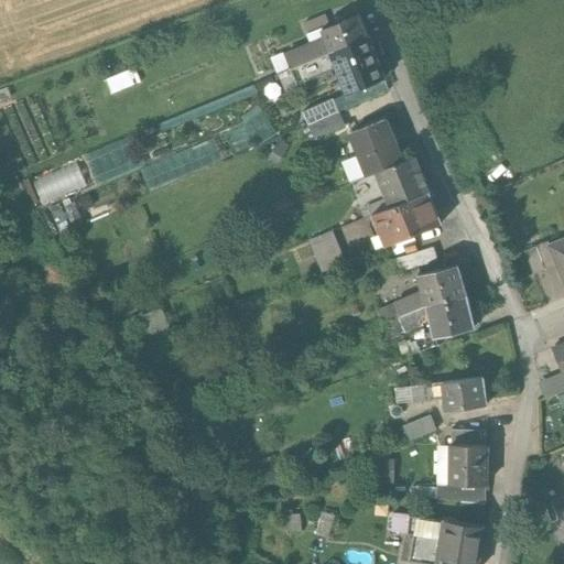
[(324,14),(304,23),(308,34),(329,25),(324,14)]
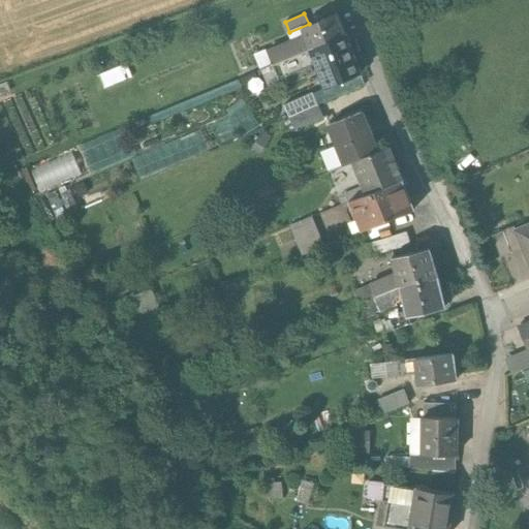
[(336,14),(302,29),(305,36),(268,53),(273,65),(344,36),(336,14)]
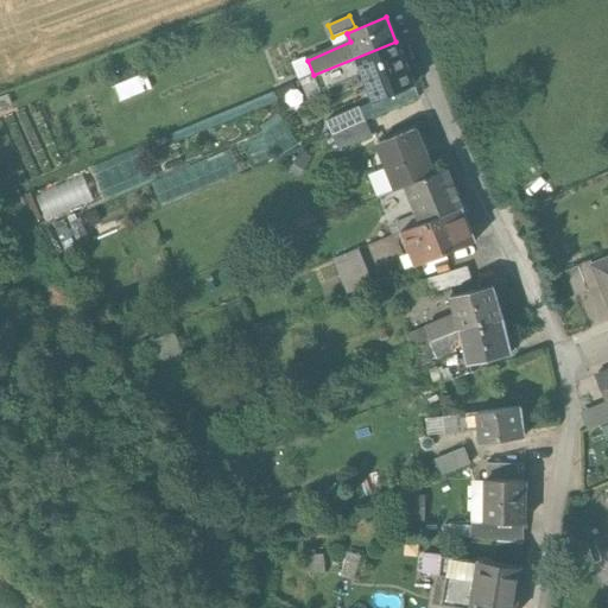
[(396,42),(314,75),(321,92),(363,75),(374,101),(413,86),(396,42)]
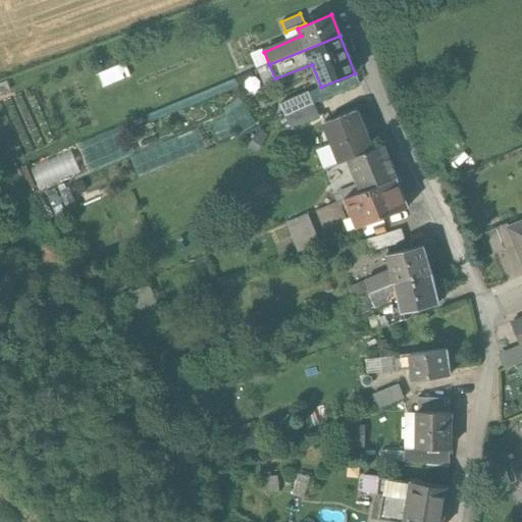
[(103,69),(106,83),(135,75),(131,62),(103,69)]
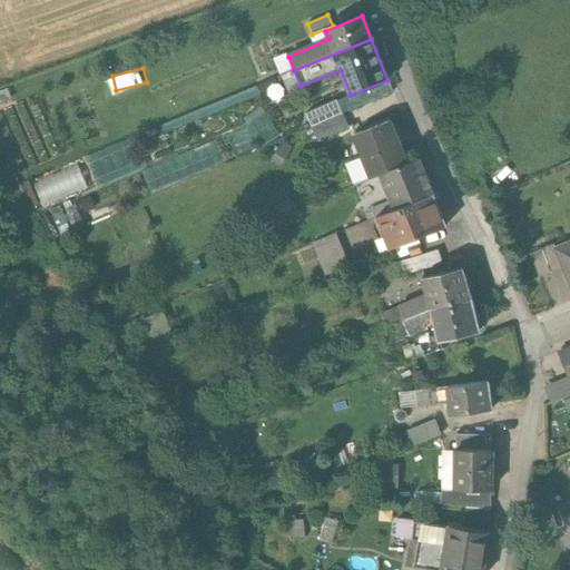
[(336,101),(315,111),(320,121),(341,112),(336,101)]
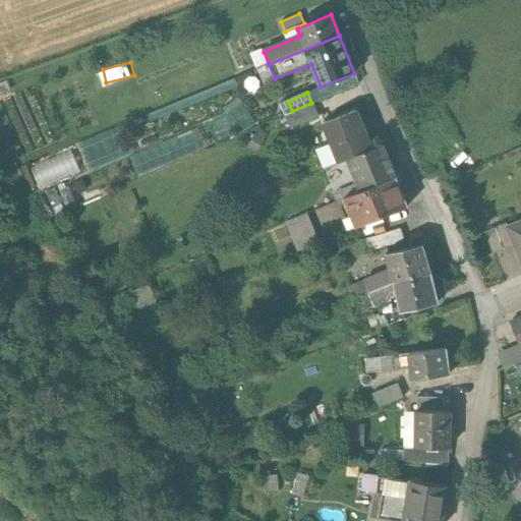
[(312,104),(284,116),(289,128),(319,116),(312,104)]
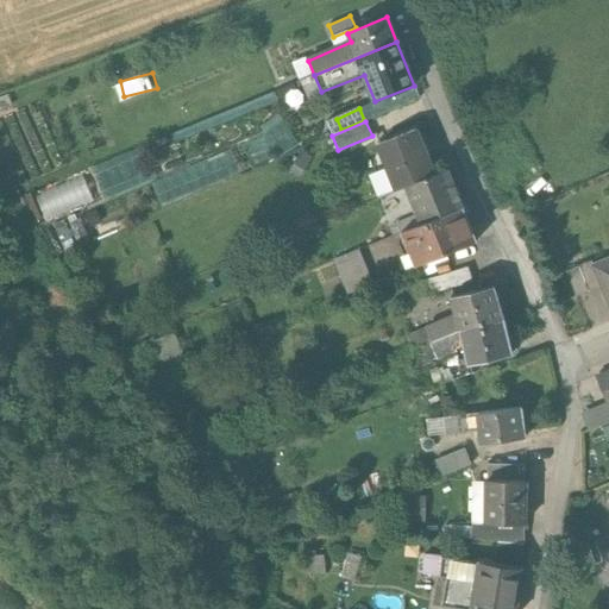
[(414,129),(378,144),(397,190),(407,187),(433,175),(414,129)]
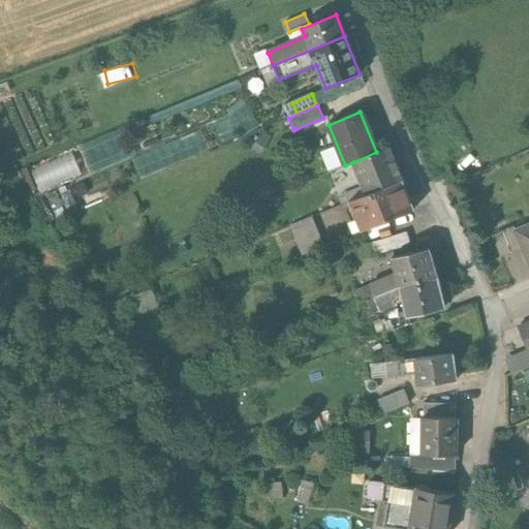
[(153,129),(138,135),(144,150),(159,144),(153,129)]
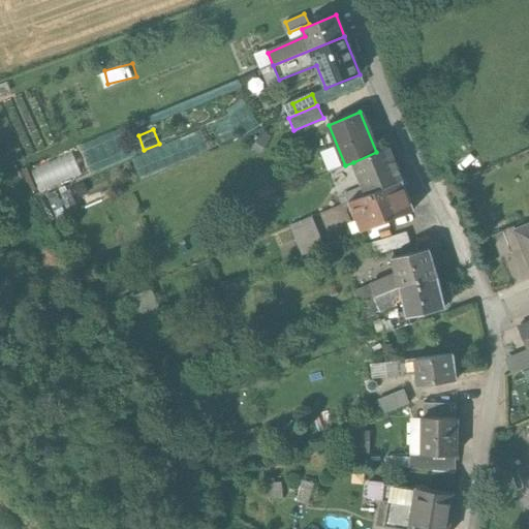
[(376,152),(353,162),(367,195),(402,180),(389,147),(376,152)]
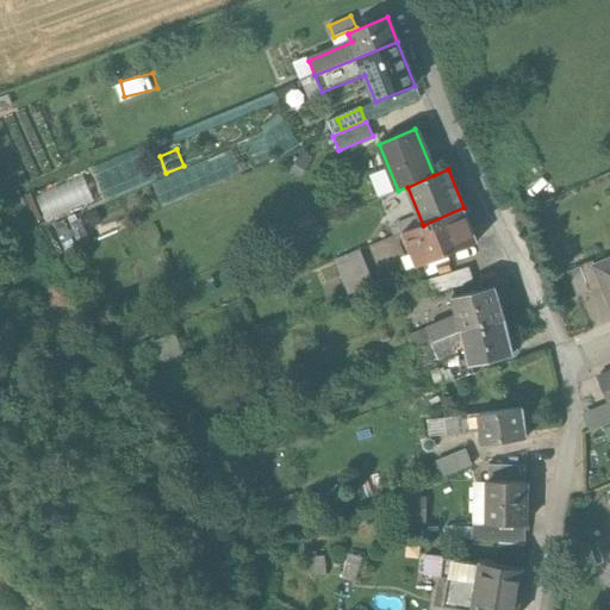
[(39,188),(48,216),(97,203),(89,175),(39,188)]
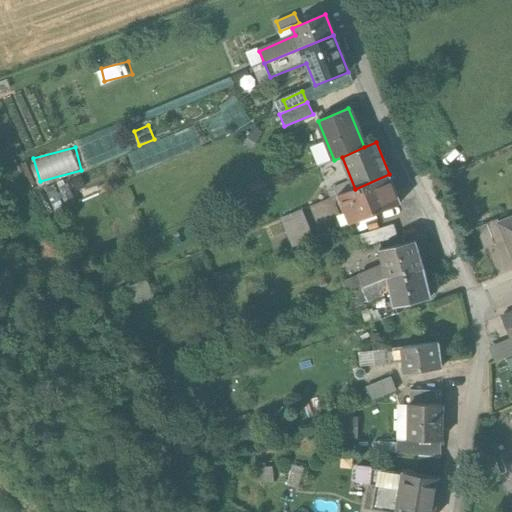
[(355,189),(339,196),(350,224),(366,217),(400,203),(389,174),(355,189)]
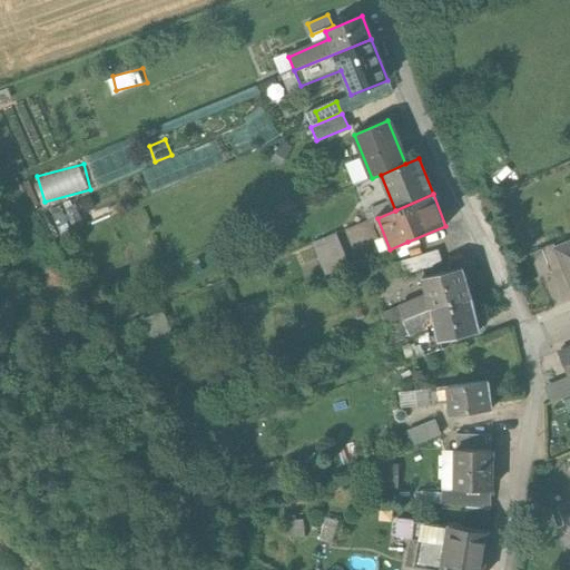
[(338,235),(315,245),(327,276),(351,266),(338,235)]
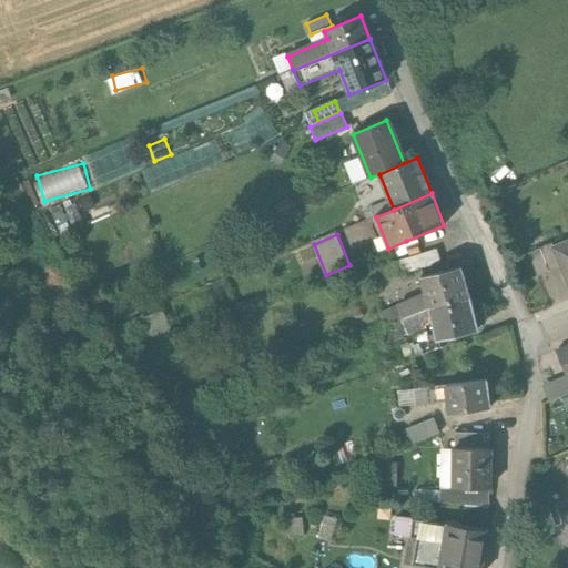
[(551,243),(527,253),(537,277),(561,267),(555,250),(551,243)]
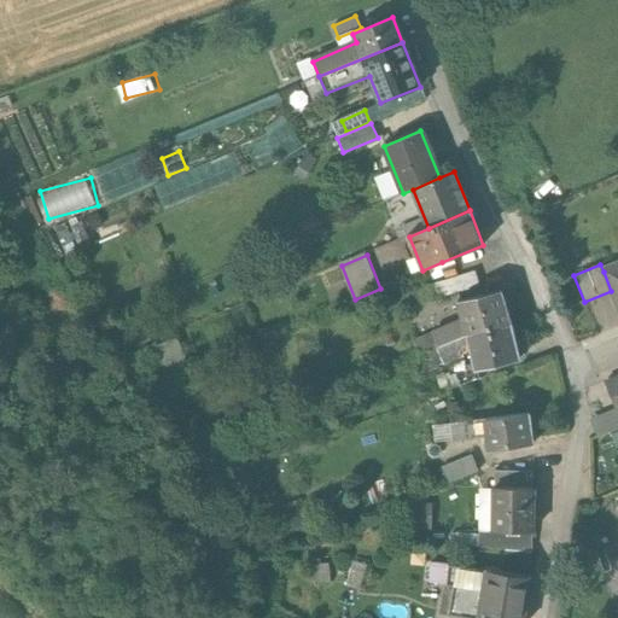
[(617,266),(604,272),(611,291),(617,307),(617,266)]
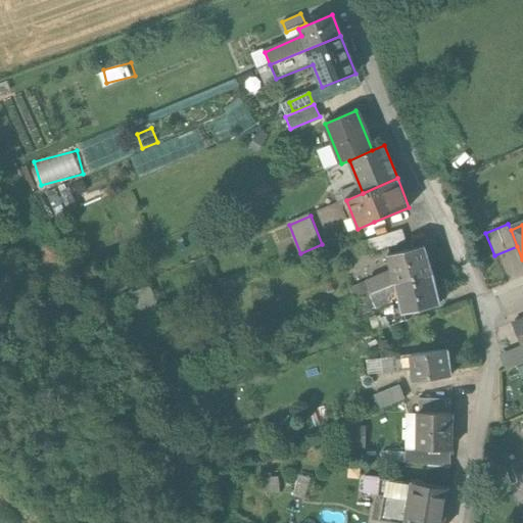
[(402,230),(369,240),(373,251),(407,241),(402,230)]
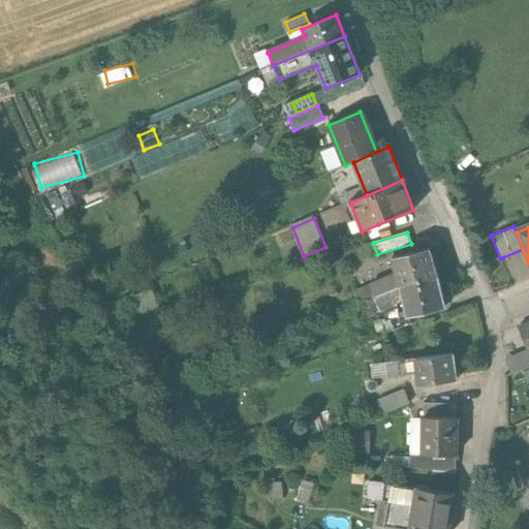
[(429,249),(395,256),(398,274),(401,285),(437,278),(429,249)]
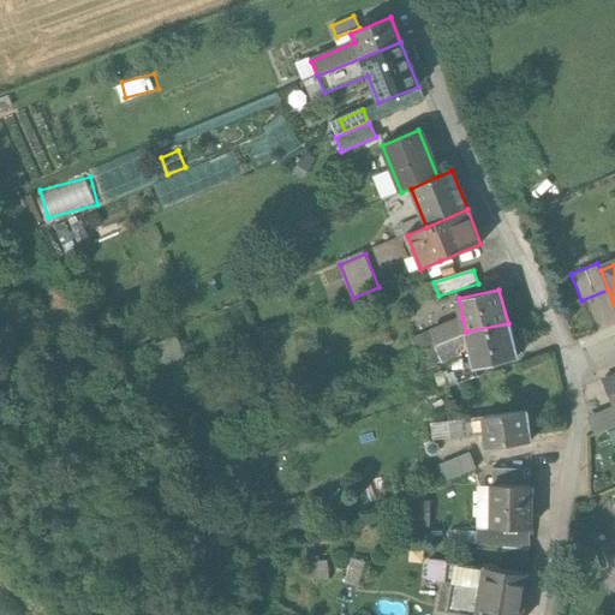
[(463,318),(433,332),(435,336),(437,344),(466,332),(463,318)]
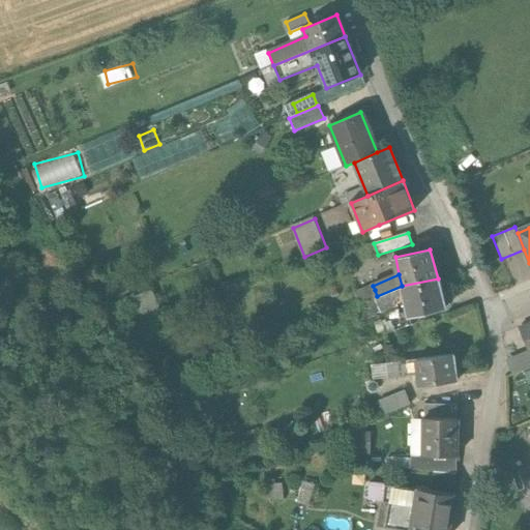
[(438,278),(402,286),(404,298),(408,317),(445,310),(438,278)]
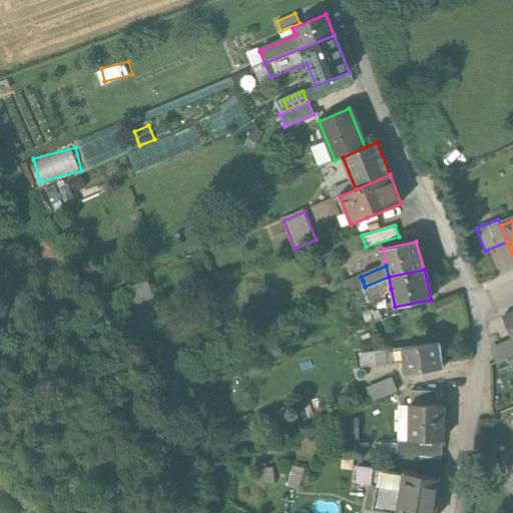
[(365,287),(361,289),(362,299),(366,297),(366,302),(384,294),(384,293),(391,289),(389,277),(365,287)]
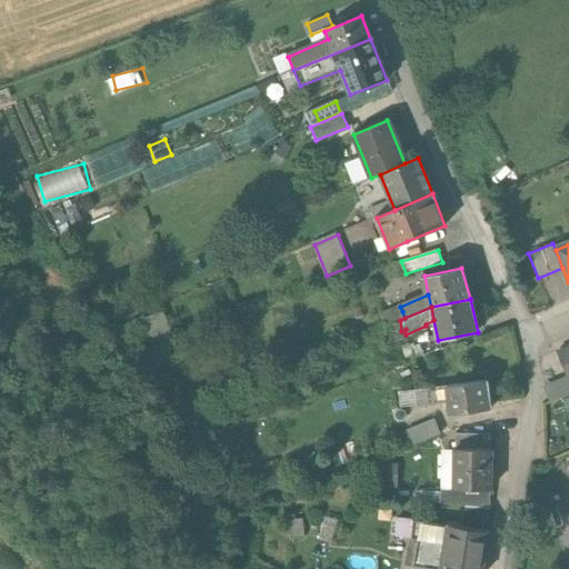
[(397,308),(382,316),(387,326),(400,320),(405,318),(402,311),(398,313),(397,308)]
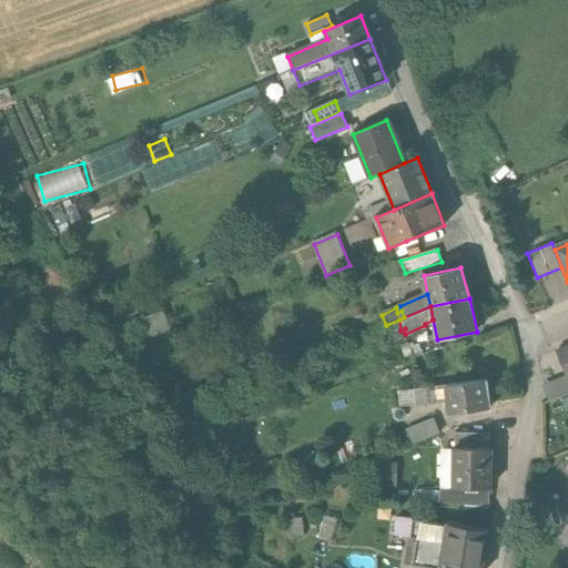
[(567,346),(557,352),(567,379),(567,378),(567,346)]
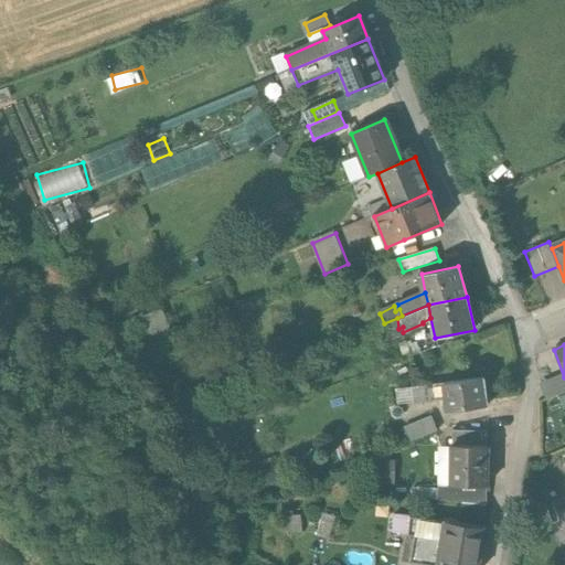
[(483,379),(444,384),(445,396),(448,412),(488,406),(483,379)]
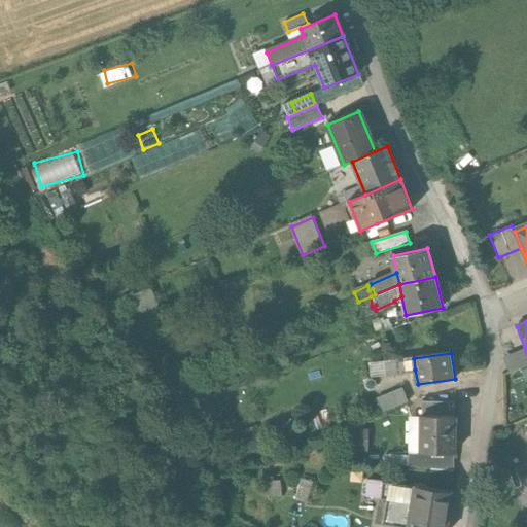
[(414,358),(401,360),(402,372),(415,370),(414,358)]
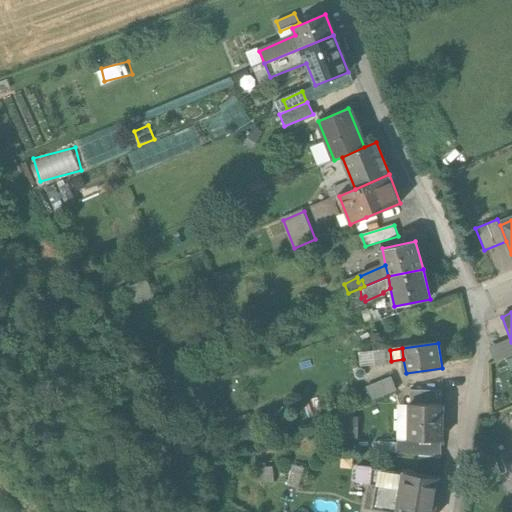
[(390,350),(376,352),(378,363),(391,361),(390,350)]
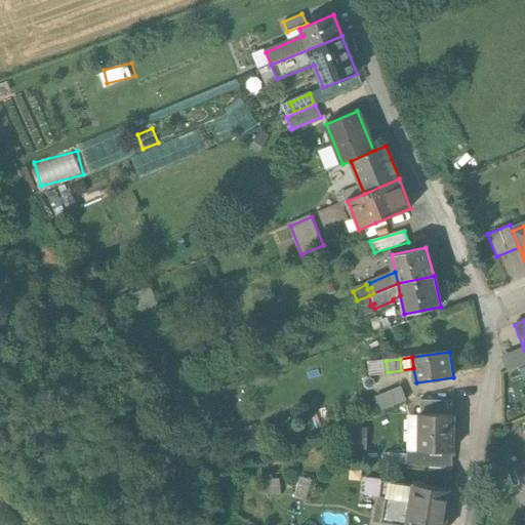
[(401,388),(376,398),(381,411),(406,401),(401,388)]
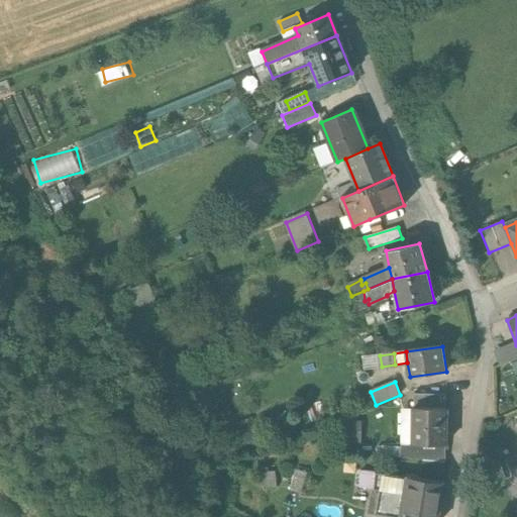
[(445,396),(414,395),(414,408),(445,409),(445,396)]
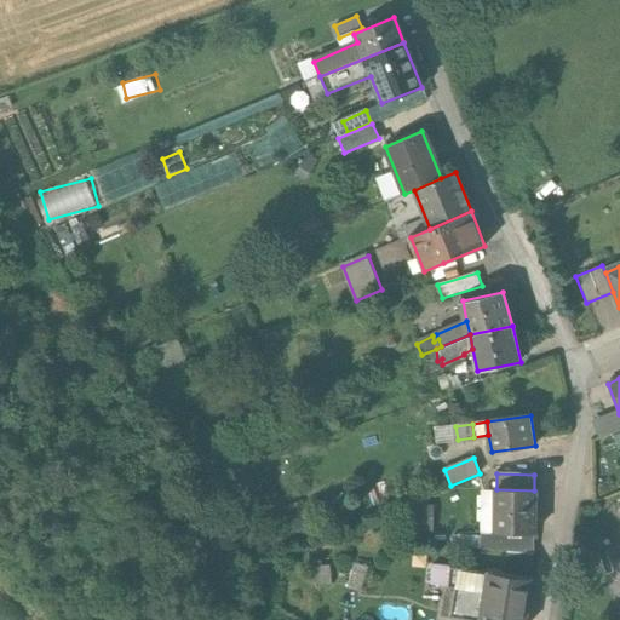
[(534,491),(497,489),(495,534),(533,534),(534,491)]
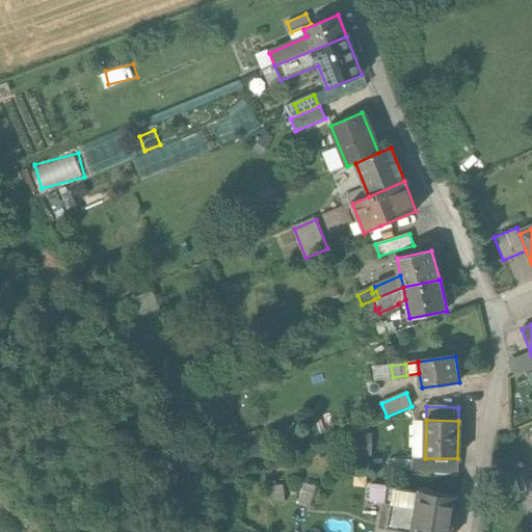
[(375,500),(394,500),(394,483),(375,483),(375,500)]
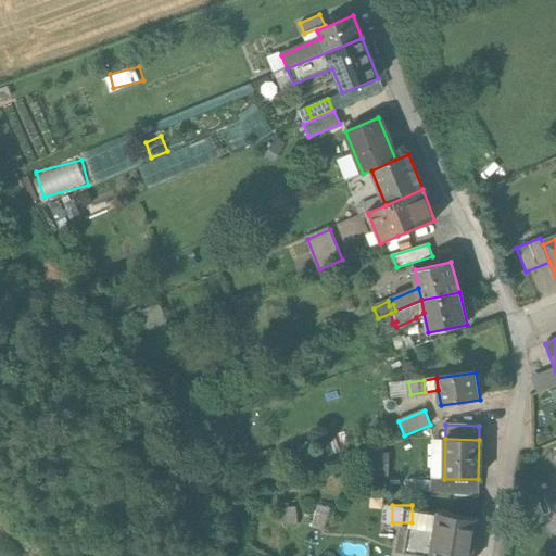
[(470,555),(477,520),(438,514),(434,535),(430,555),(470,555)]
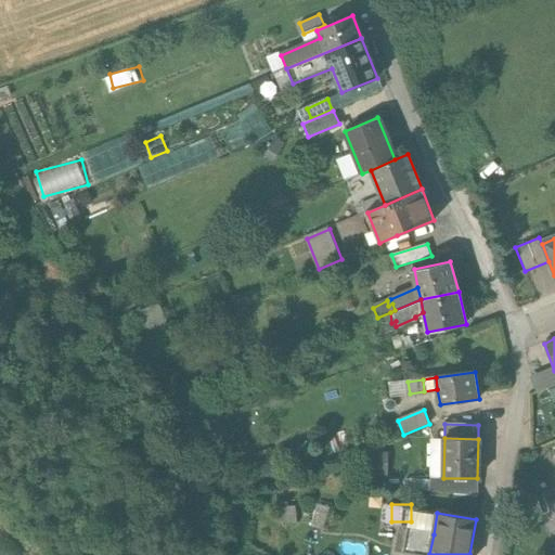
[(429,539),(420,538),(417,554),(421,554),(429,554),(433,540),(429,539)]
